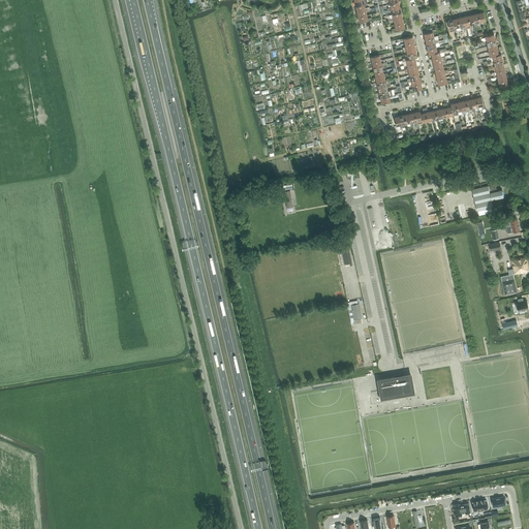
[(426,39),(434,37),(433,32),(436,31),(436,29),(432,30),(433,31),(427,33),(424,33),(426,39)]
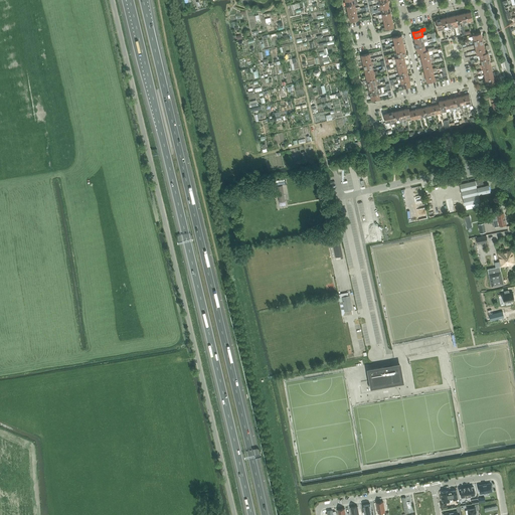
[(318,39),(323,38),(323,32),(318,33),(318,36),(315,36),(316,44),(318,44),(318,39)]
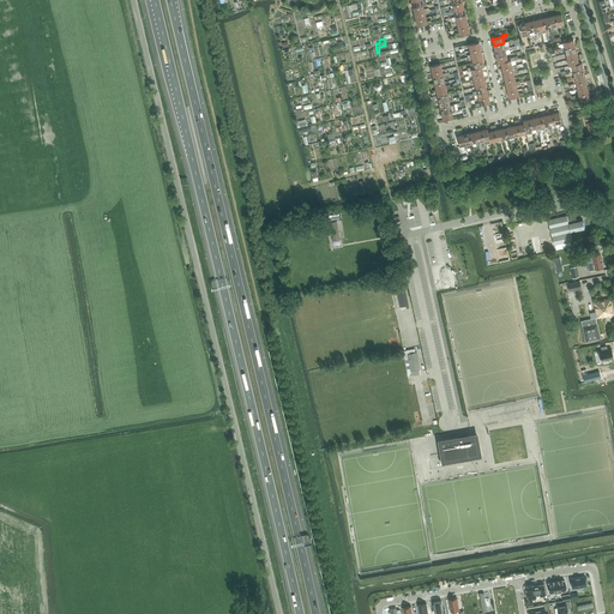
[(386,72),(387,73),(393,72),(392,62),(381,64),(383,72),(386,72)]
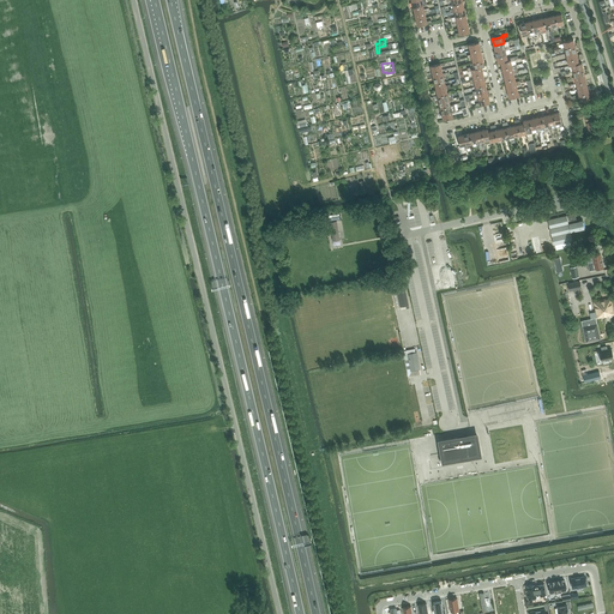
[(588,136),(590,136),(590,134),(597,133),(594,121),(587,124),(589,132),(587,132),(588,136)]
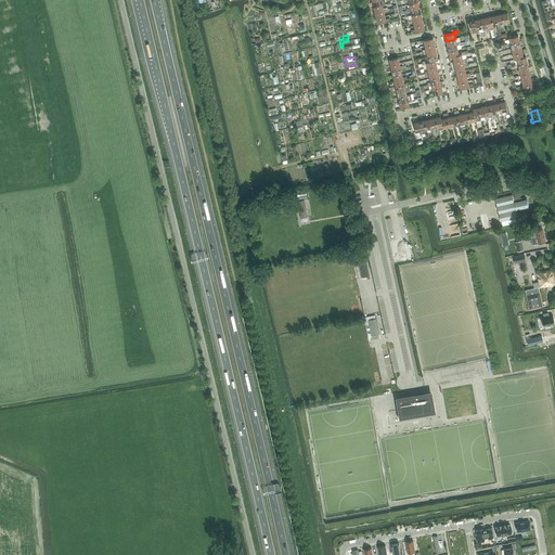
[(370,157),(378,156),(377,147),(369,149),(370,157)]
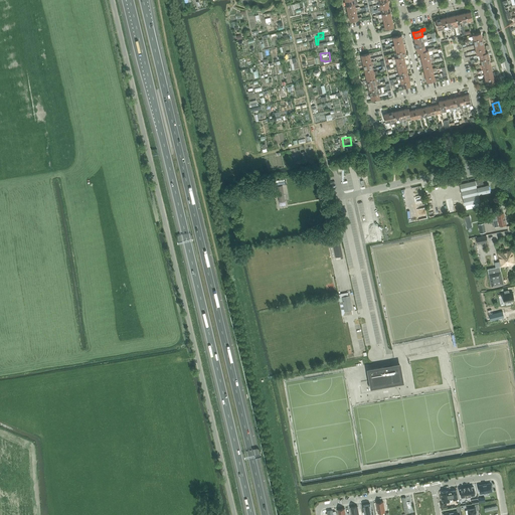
[(490,191),(489,185),(484,186),(484,184),(483,179),(475,181),(460,184),(465,205),(480,201),(479,194),(490,191)]
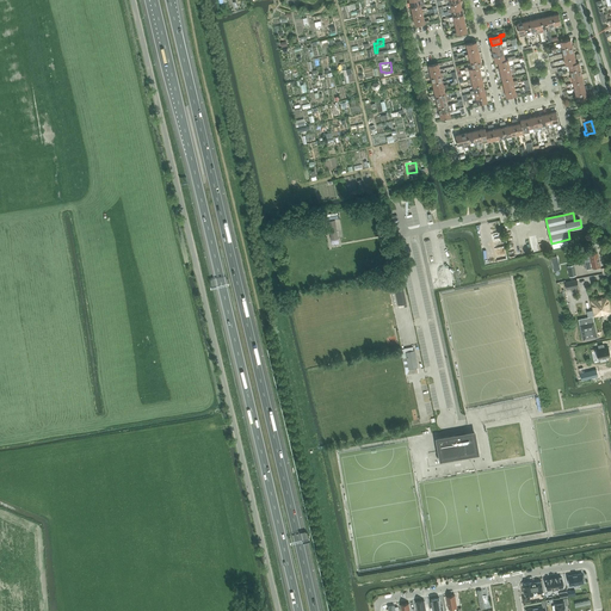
[(335,220),(328,221),(332,240),(339,239),(335,220)]
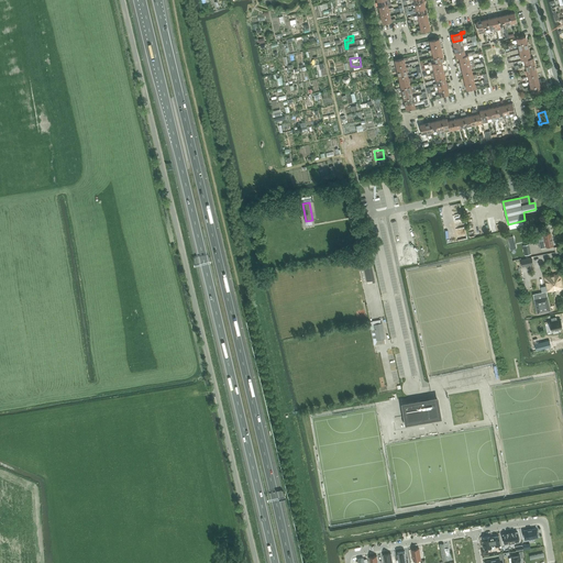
[(388,262),(394,261),(386,227),(382,228),(385,241),(379,242),(381,244),(385,243),(388,262)]
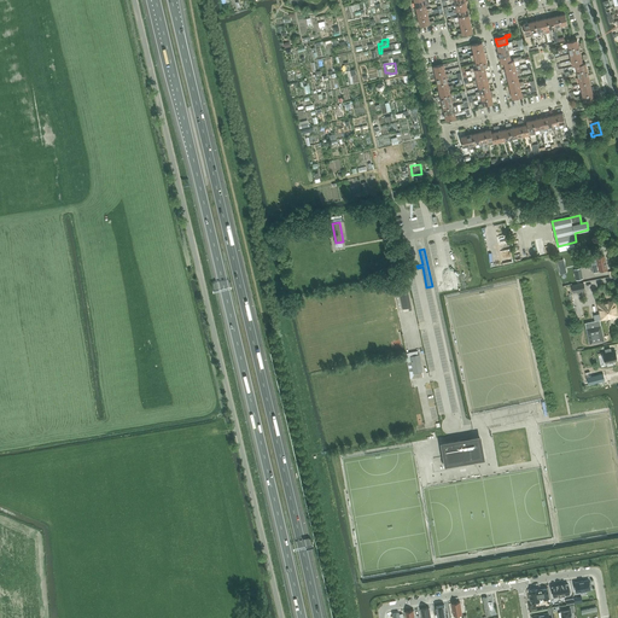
[(595,266),(592,266),(593,273),(599,270),(600,272),(607,269),(606,260),(605,260),(604,256),(595,257),(596,266),(595,266)]
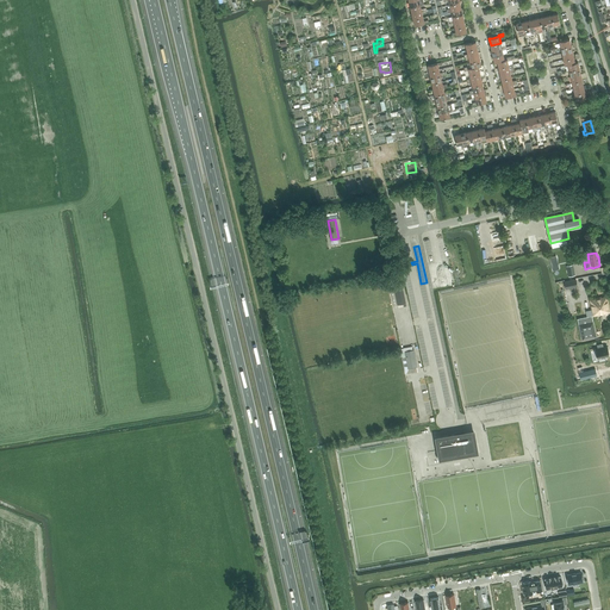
[(398,304),(406,303),(403,286),(394,288),(398,304)]
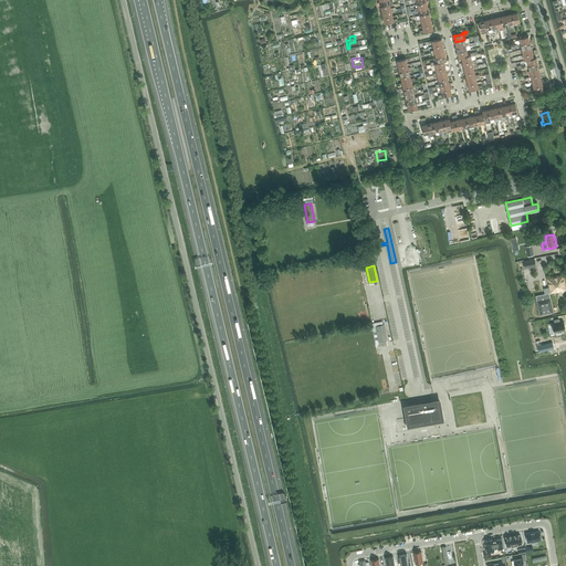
[(544,289),(545,294),(536,296),(541,315),(554,312),(549,293),(565,290),(563,275),(548,279),(549,283),(548,283),(549,287),(544,289)]
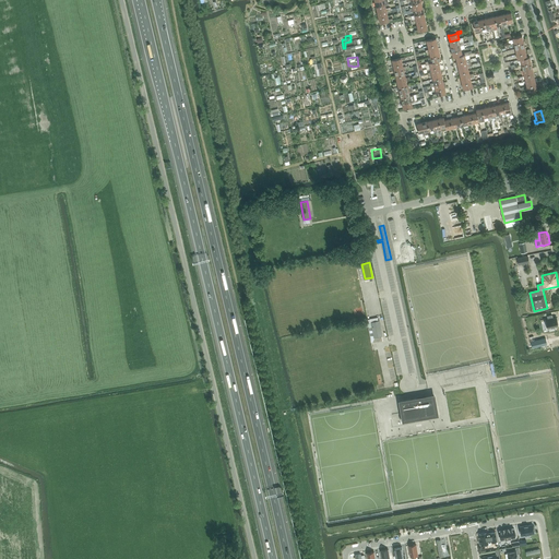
[(558,325),(557,318),(552,318),(552,316),(548,316),(548,319),(546,320),(547,329),(558,325)]
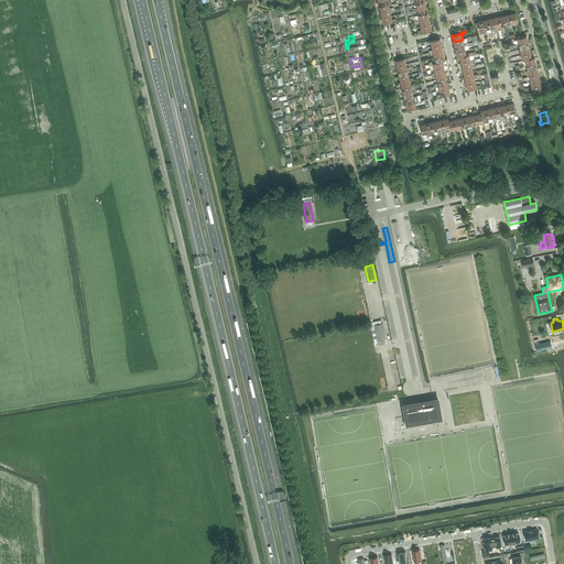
[(378,340),(386,339),(382,323),(375,325),(378,340)]
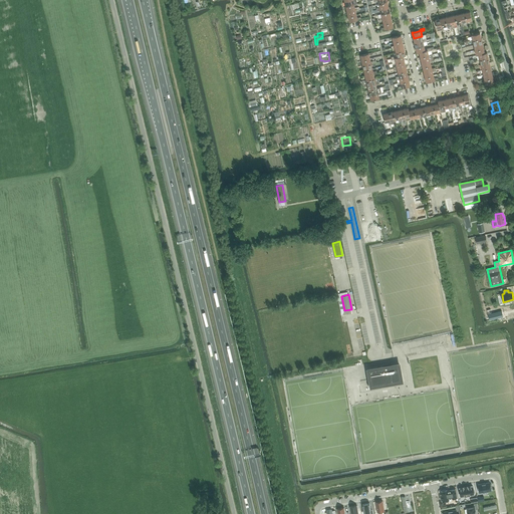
[(380,384),(386,384),(387,383),(388,383),(403,381),(400,364),(392,365),(388,366),(388,365),(384,366),(383,366),(367,368),(369,378),(369,379),(370,384),(370,387),(380,384)]
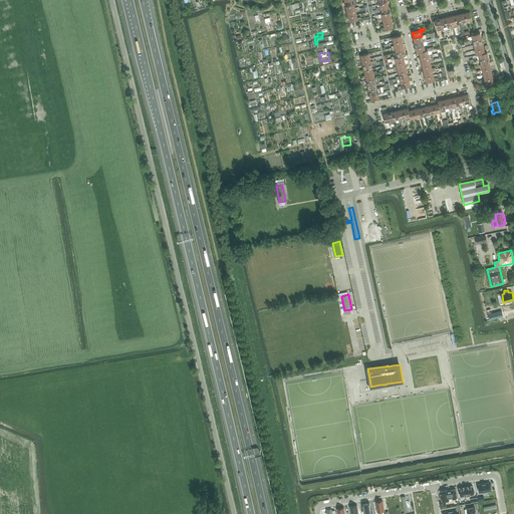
[(490,484),(490,483),(478,485),(479,492),(491,490),(491,489),(492,488),(492,485),(491,484),(490,484)]
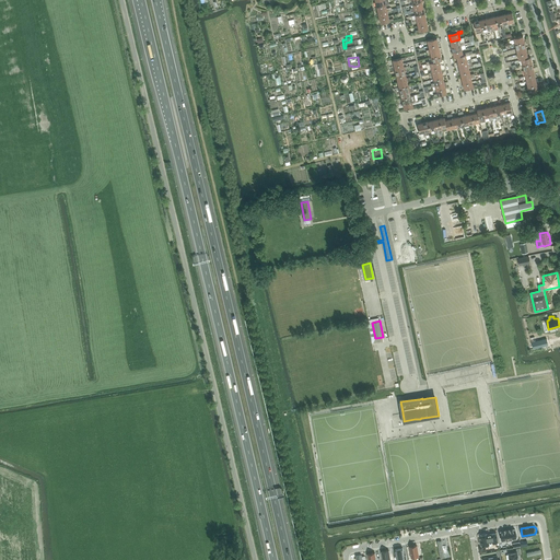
[(516,533),(515,532),(514,531),(514,529),(510,531),(509,529),(505,531),(501,532),(502,540),(505,540),(506,540),(508,540),(510,540),(511,540),(512,540),(513,539),(516,538),(516,537),(516,536),(516,535),(516,534),(516,533)]
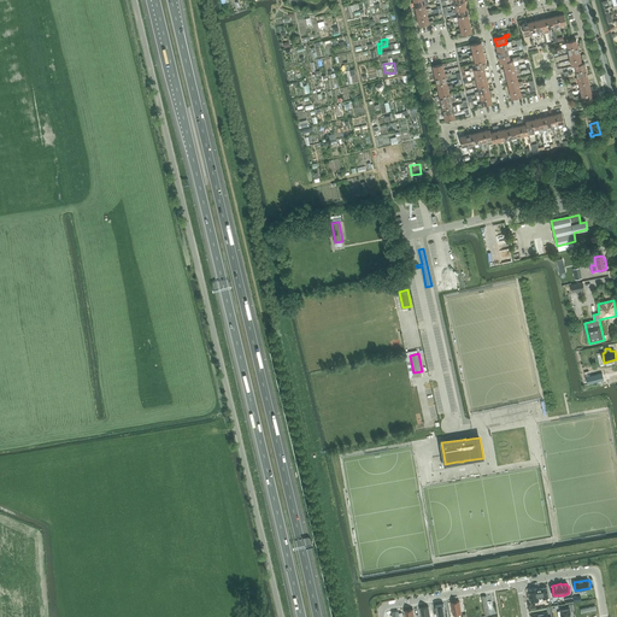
[(548,598),(547,587),(541,588),(541,589),(538,589),(536,588),(535,588),(534,588),(532,588),(530,589),(529,589),(530,595),(529,597),(528,598),(529,600),(530,600),(532,601),(539,600),(539,599),(542,598),(542,599),(548,598)]
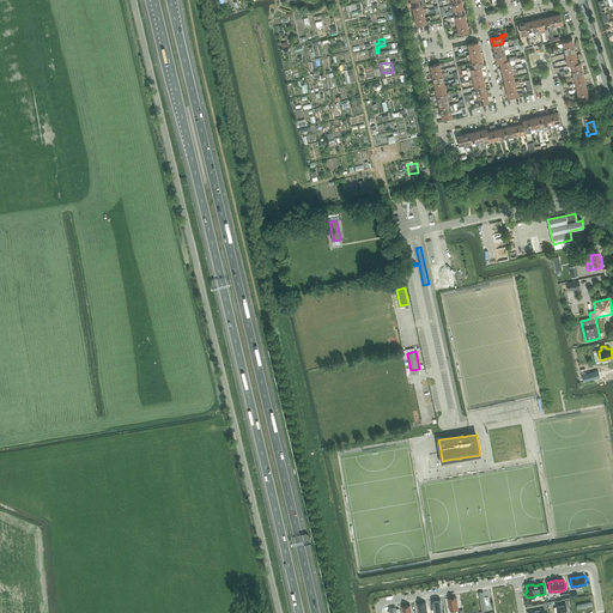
[(448,599),(450,611),(459,610),(456,598),(448,599)]
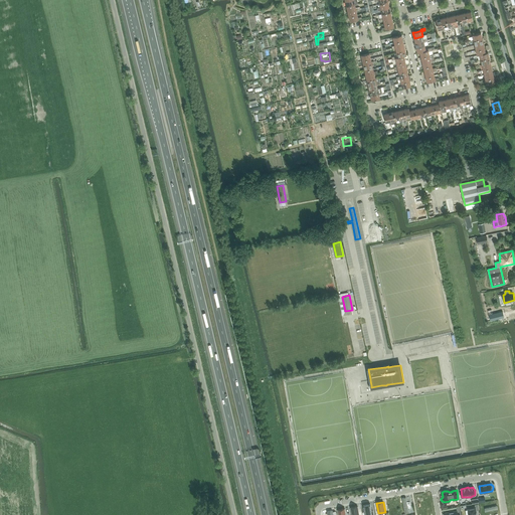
[(365,514),(372,514),(371,511),(370,504),(363,505),(365,514)]
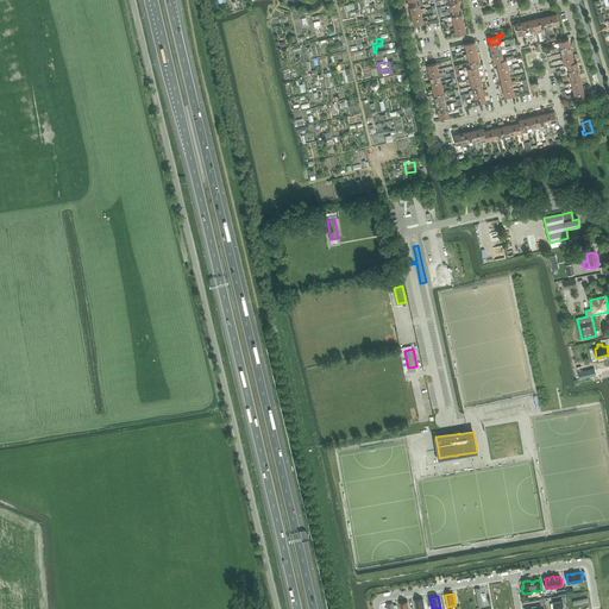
[(564,608),(563,603),(566,603),(565,596),(562,597),(562,601),(553,602),(553,608),(564,608)]
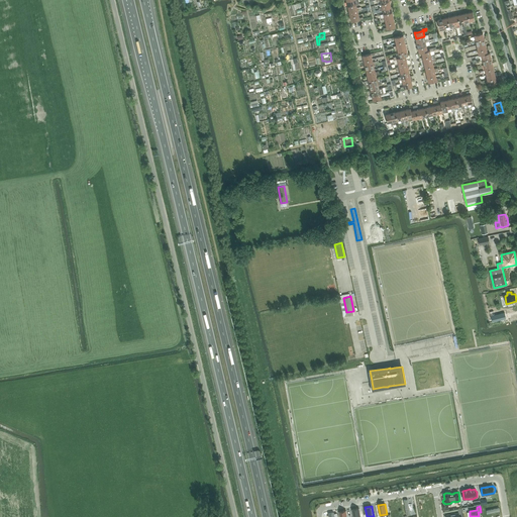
[(351,510),(352,516),(360,516),(359,508),(351,510)]
